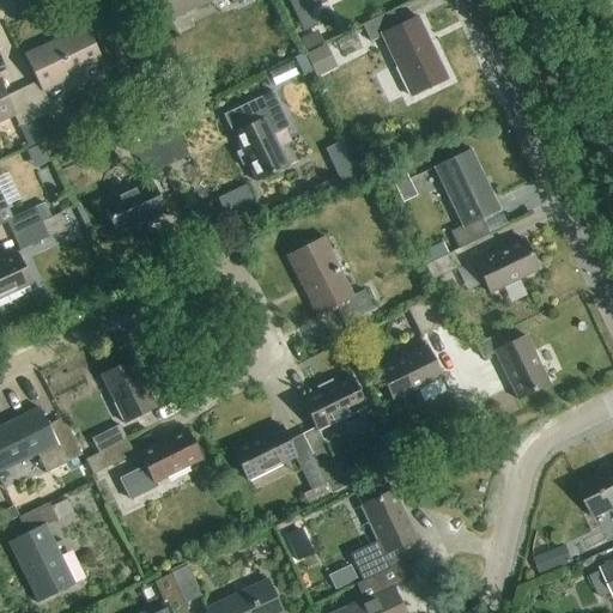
[(232,0),(235,5),(243,0),(158,0),(170,22),(214,0),(232,0)]
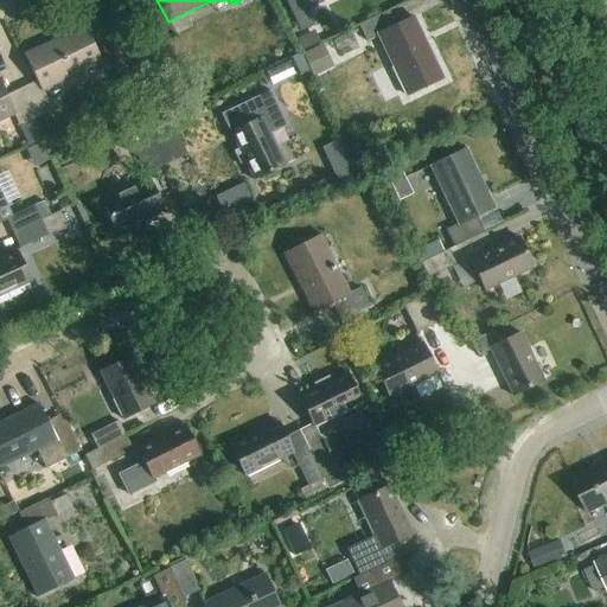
[(302,0),(308,10),(325,2),(324,0),(302,0)]
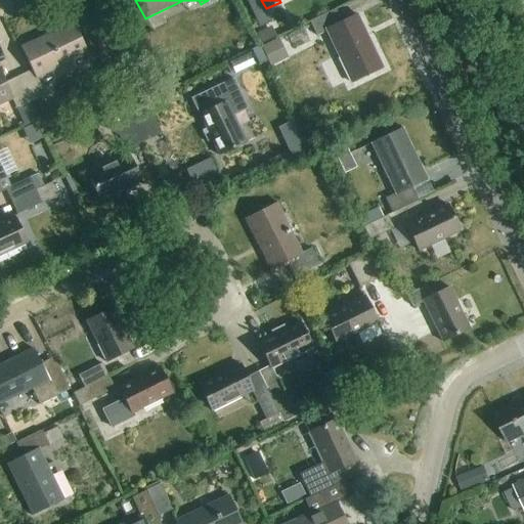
[(358,14),(343,23),(337,9),(310,22),(317,36),(326,31),(351,82),(384,67),(358,14)]
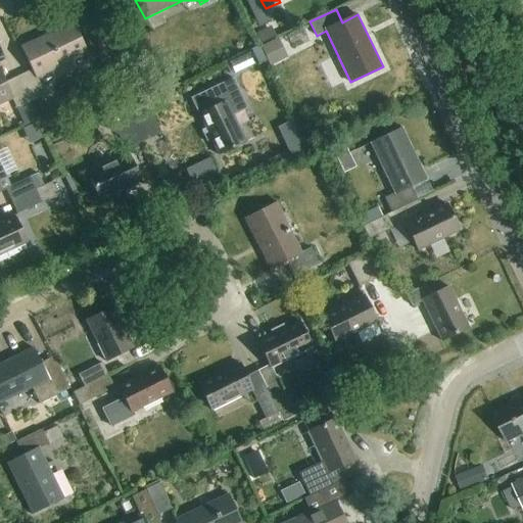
[(275,18),(258,27),(267,42),(283,34),(275,18)]
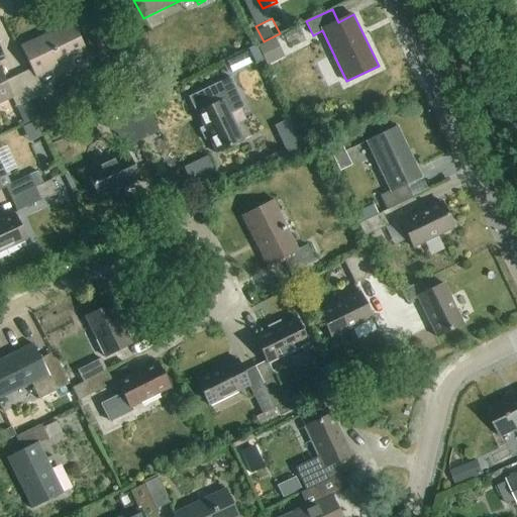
[(18,76),(30,101),(45,95),(37,78),(88,54),(73,22),(21,46),(32,70),(18,76)]
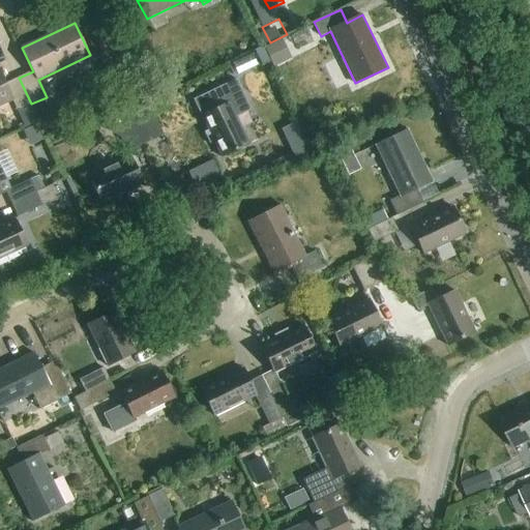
[(280,40),(263,49),(273,68),(290,60),(280,40)]
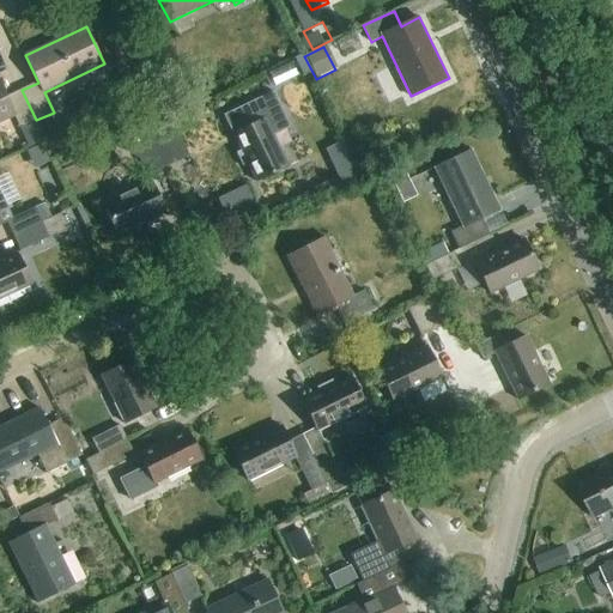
[(0,79),(0,123),(16,117),(20,128),(36,120),(22,90),(7,97),(0,79)]
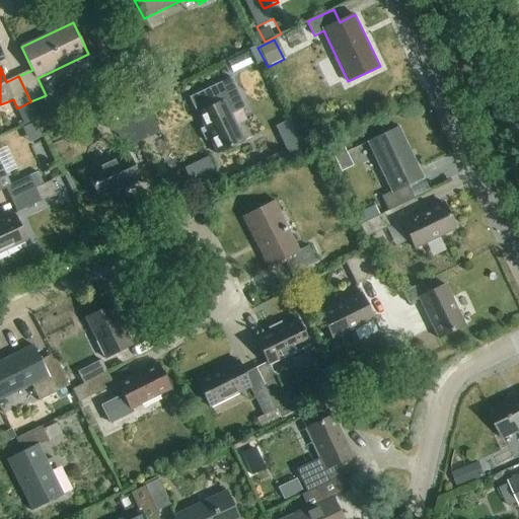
[(230,80),(192,98),(218,154),(245,140),(233,114),(243,108),(230,80)]
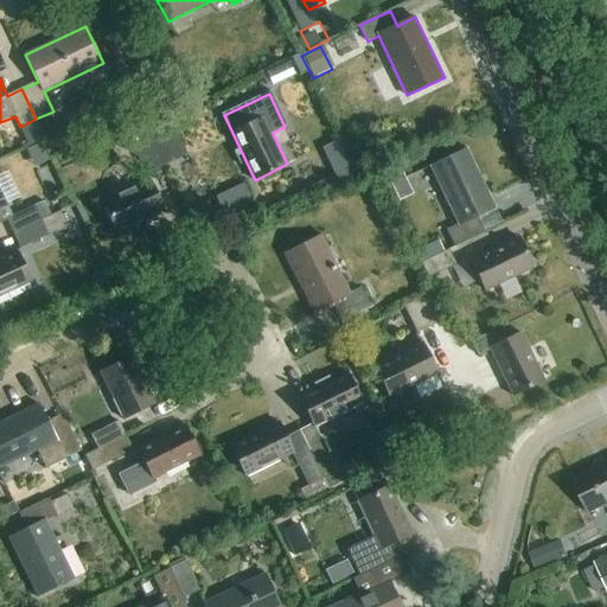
[(144,129),(161,167),(184,155),(165,119),(144,129)]
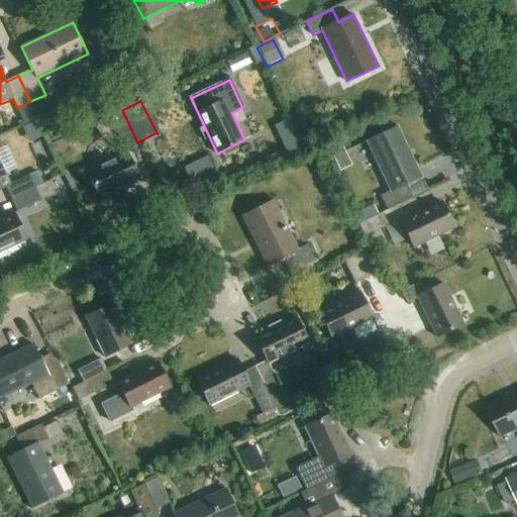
[(125,147),(137,142),(122,110),(95,123),(119,136),(125,147)]
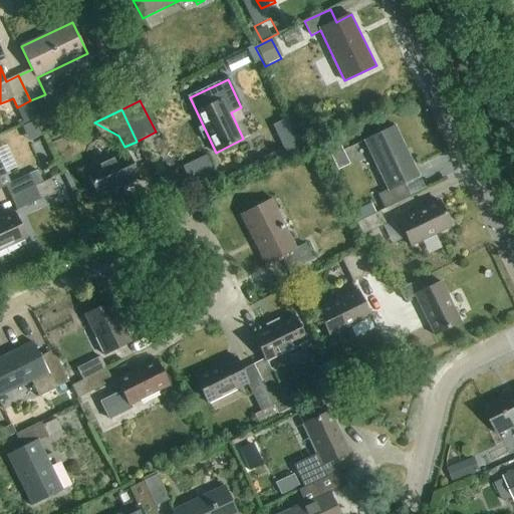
[(406,183),(422,176),(398,124),(364,141),(389,190),(380,194),(388,209),(412,197),(406,183)]
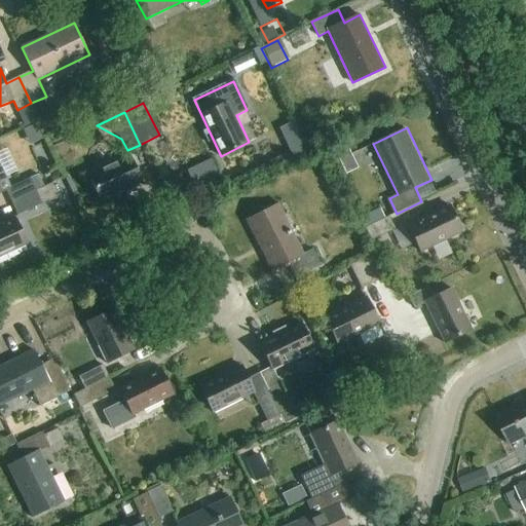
[(102,203),(143,184),(129,155),(88,175),(102,203)]
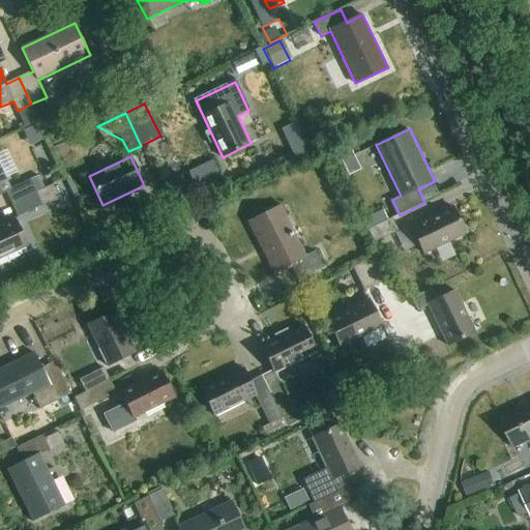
[(201,183),(224,175),(217,159),(195,168),(201,183)]
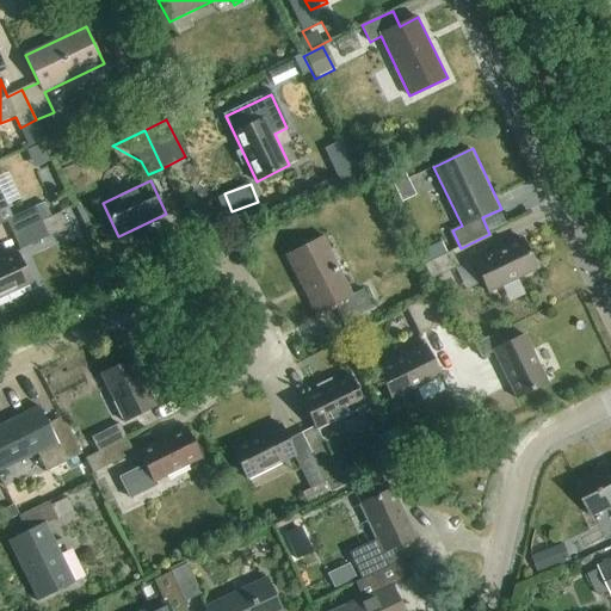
[(42,222),(36,209),(11,221),(6,209),(7,208),(0,191),(0,224),(7,222),(13,235),(42,222)]
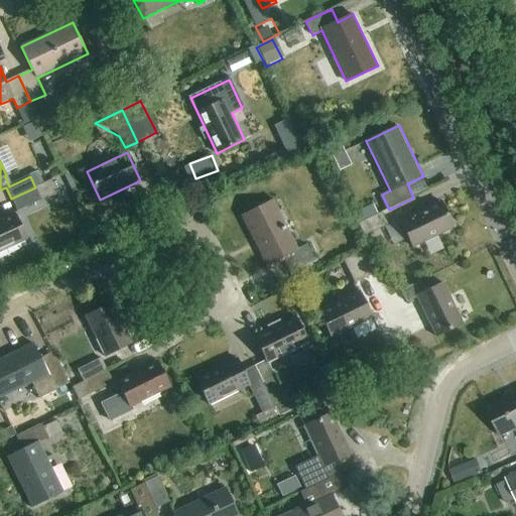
[(48,181),(35,187),(11,199),(18,213),(54,196),(48,181)]
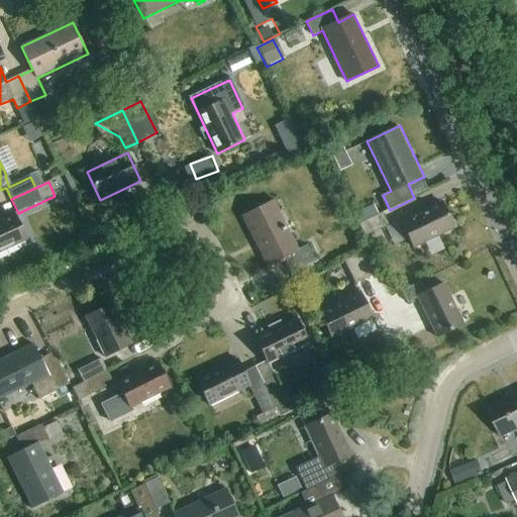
[(290,273),(315,260),(308,245),(299,249),(274,200),(242,216),(268,267),(284,260),(290,273)]
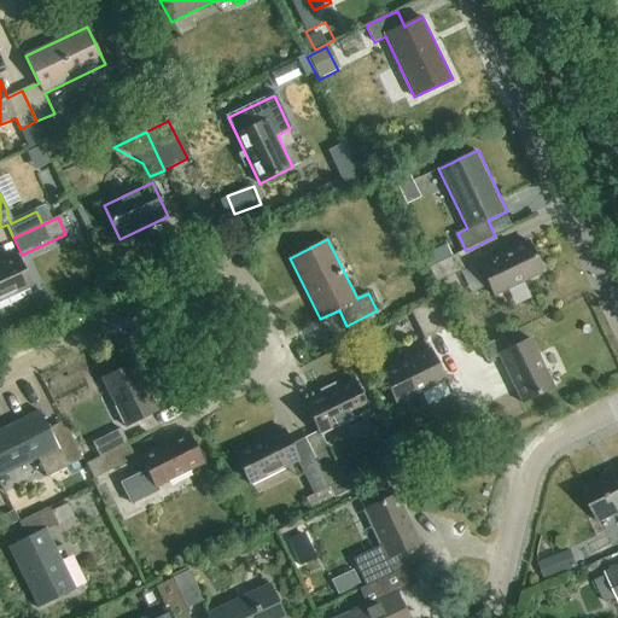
[(496,297),(543,273),(526,240),(479,263),(496,297)]
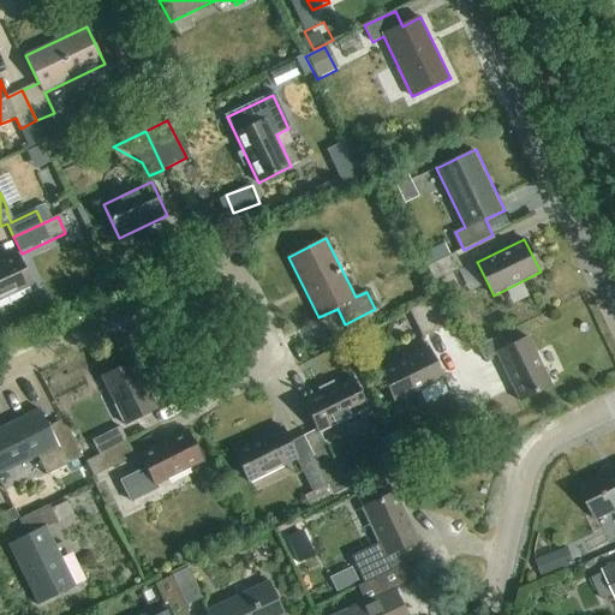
[(455,254),(428,267),(435,282),(463,268),(455,254)]
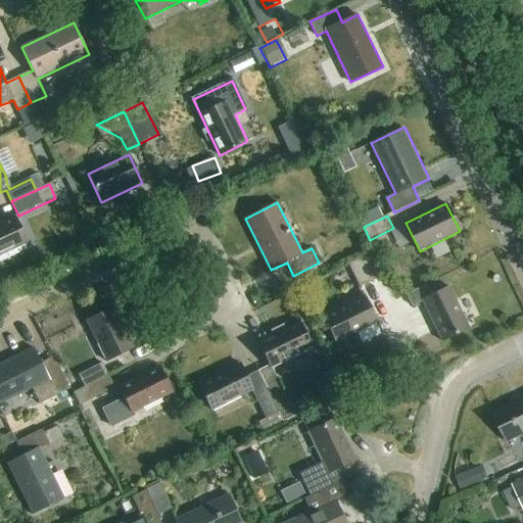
[(0,257),(28,245),(14,217),(0,223),(0,257)]
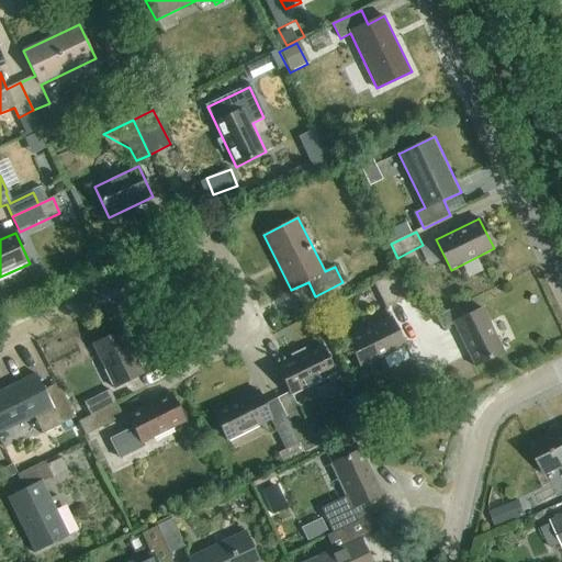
[(388,277),(401,303),(414,296),(401,270),(388,277)]
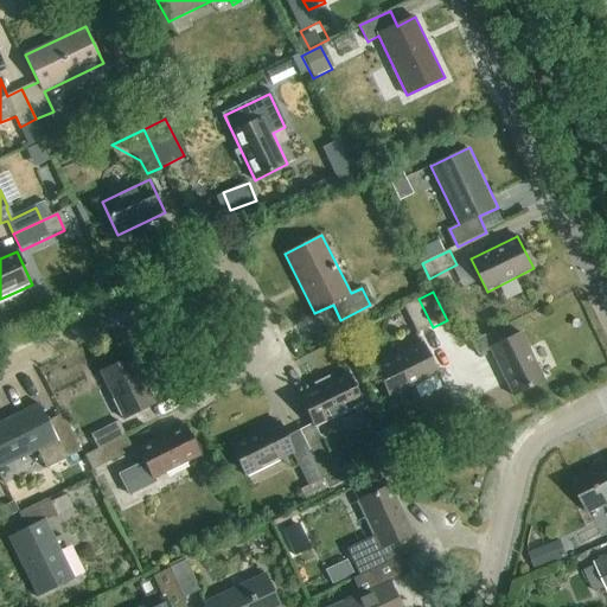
[(419,334),(433,327),(419,299),(404,306),(419,334)]
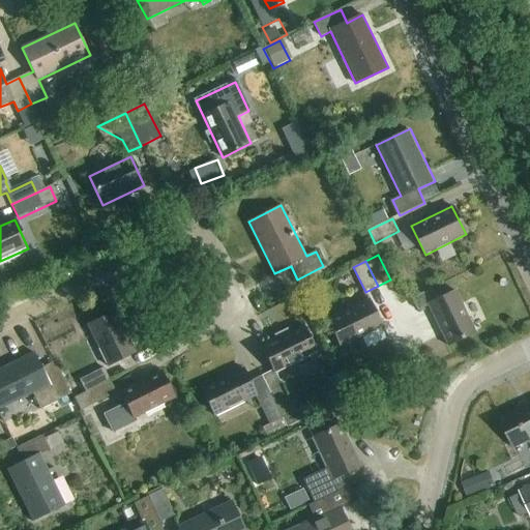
[(455,291),(437,300),(433,289),(412,299),(418,312),(429,306),(447,347),(476,332),(455,291)]
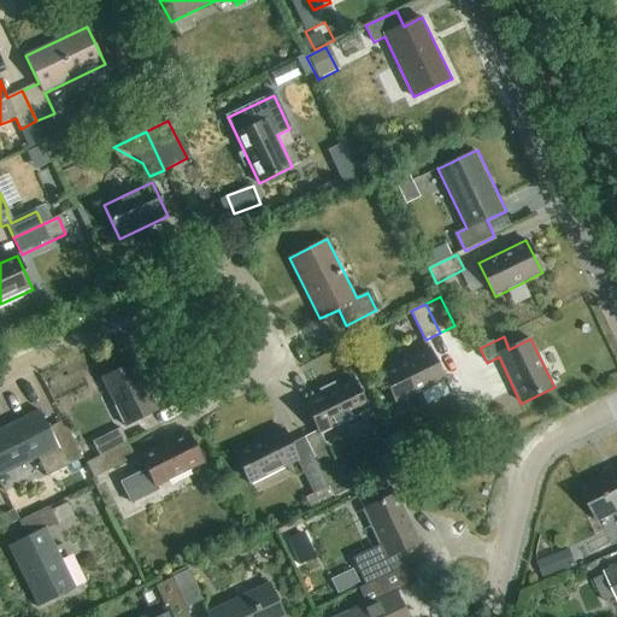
[(398,405),(445,381),(429,348),(381,372),(398,405)]
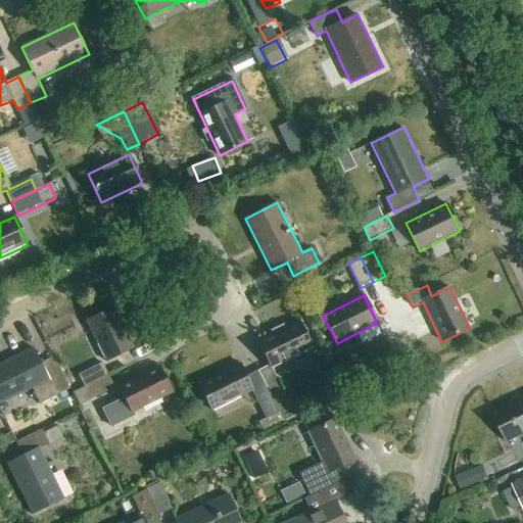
[(106,363),(135,348),(114,307),(86,322),(106,363)]
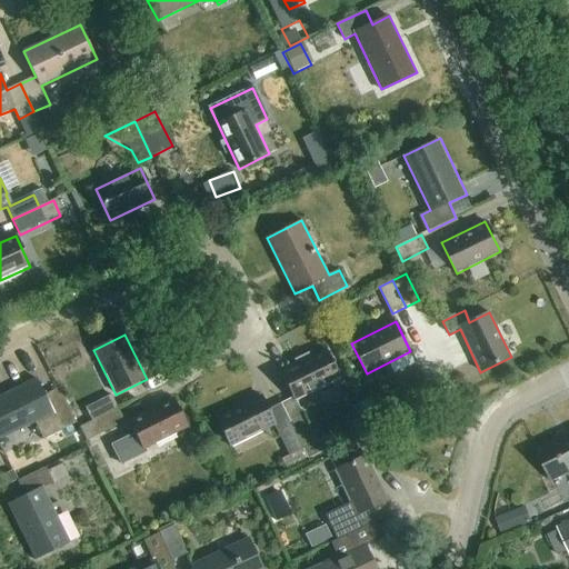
[(281,370),(295,398),(280,405),(308,460),(309,460),(309,461),(328,452),(322,440),(317,443),(296,401),(340,379),(325,349),(281,370)]
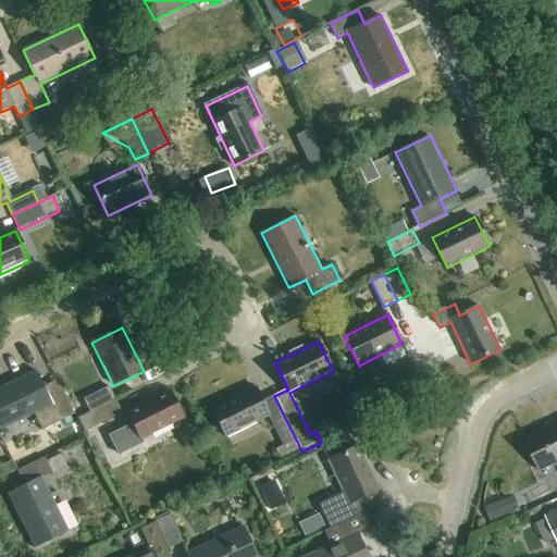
[(59,419),(74,412),(58,380),(45,387),(36,371),(0,388),(0,431),(35,415),(42,432),(61,422),(59,419)]
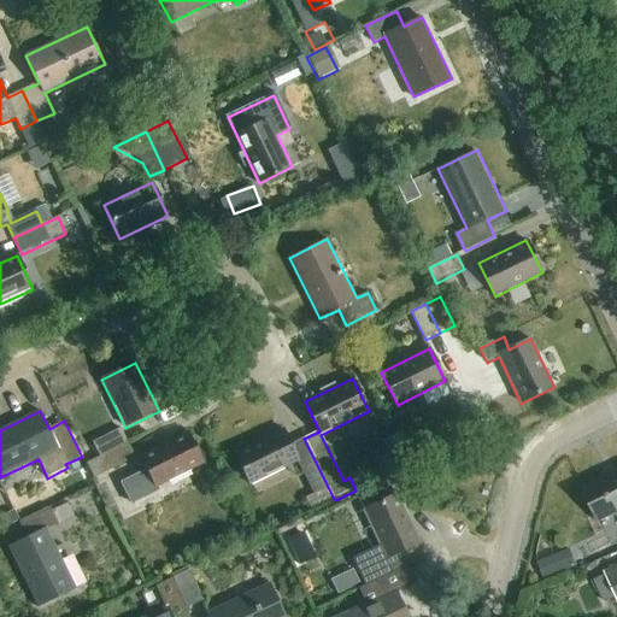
[(100,456),(127,442),(119,429),(94,442),(100,456)]
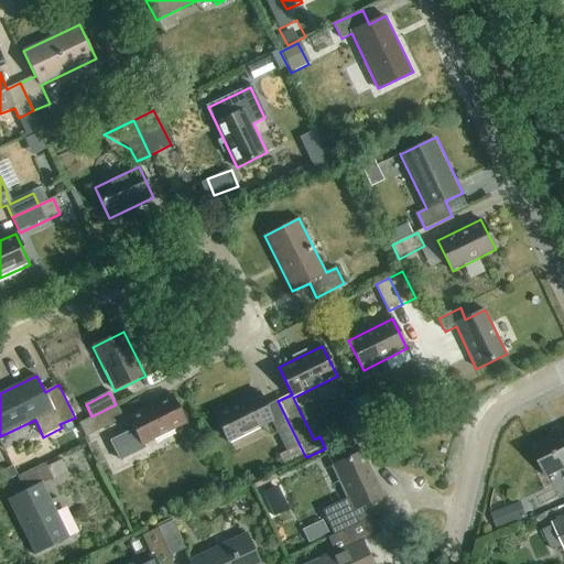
[(266,407),(258,392),(214,413),(229,444),(273,422),(274,426),(286,452),(278,456),(283,467),(305,456),(278,401),(266,407)]
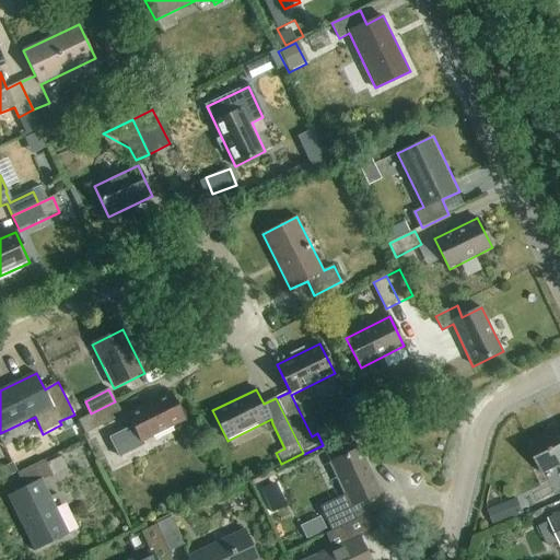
[(120,457),(143,445),(142,443),(185,421),(170,392),(127,413),(133,427),(111,439),(120,457)]
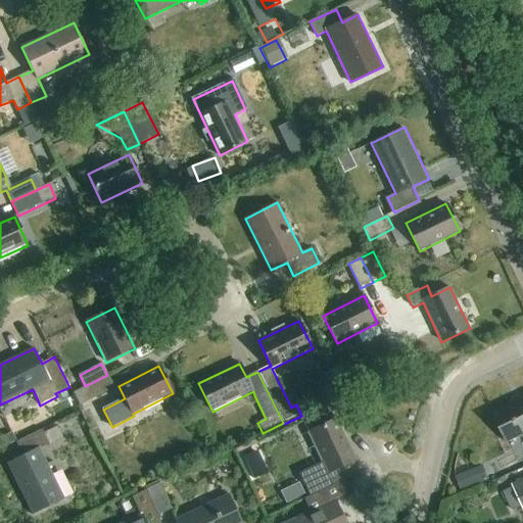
[(107,375),(85,386),(72,392),(79,407),(114,389),(107,375)]
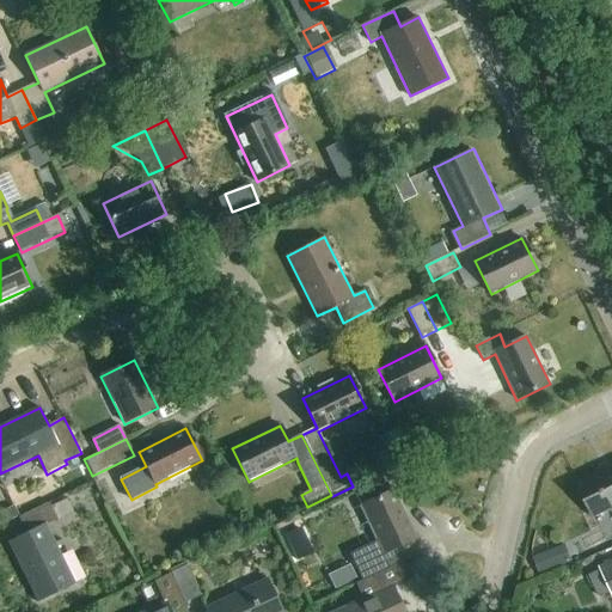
[(408,461),(401,445),(379,454),(386,471),(408,461)]
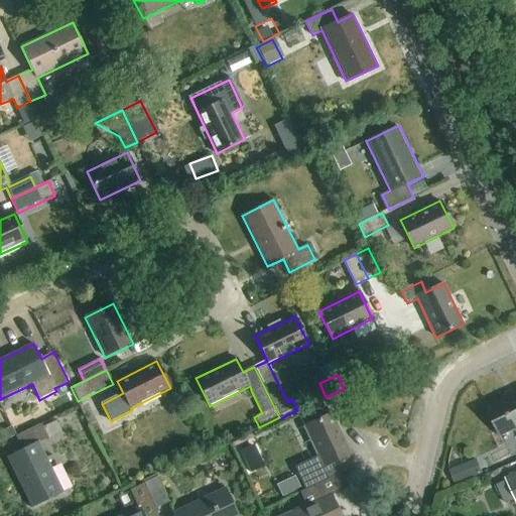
[(515,395),(489,408),(501,435),(515,427),(515,395)]
